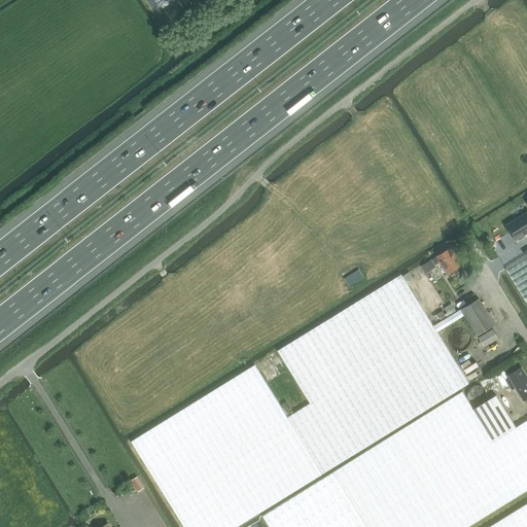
[(149,0),(155,8),(168,0),(149,0)]
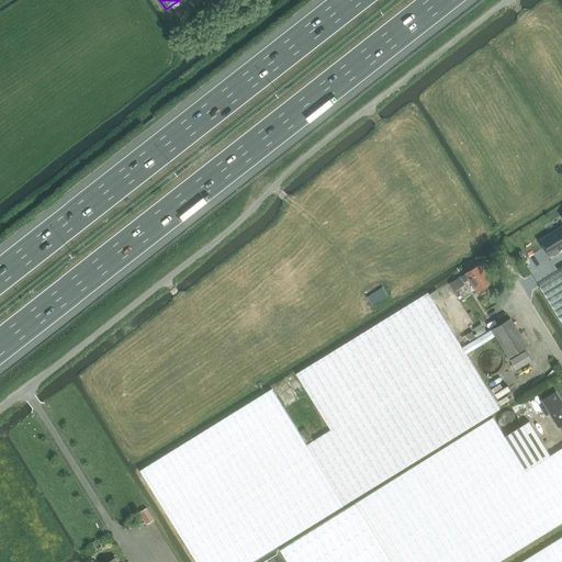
[(559,251),(561,249),(561,225),(539,240),(549,257),(552,256),(554,256),(559,254),(559,251)]
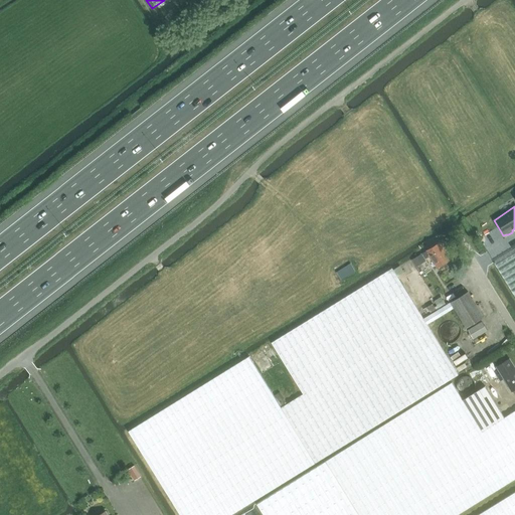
[(438,268),(451,260),(440,242),(422,253),(425,258),(430,255),(438,268)]
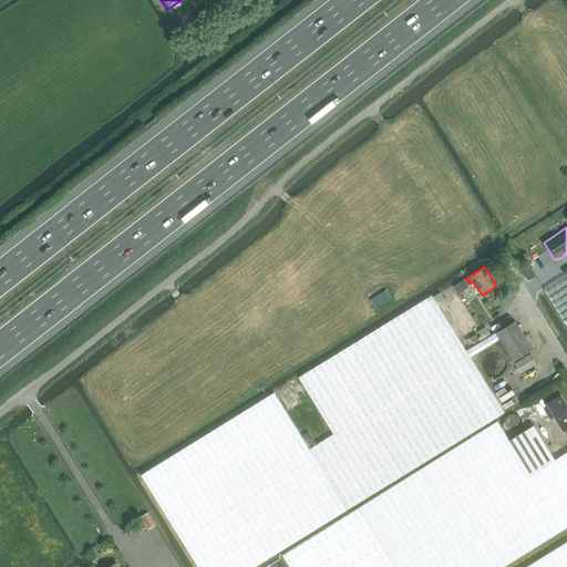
[(566,275),(545,289),(544,290),(566,326),(566,275)]
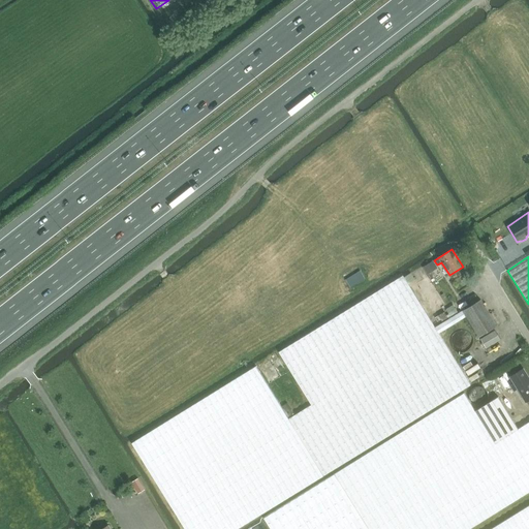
[(427,274),(437,268),(433,261),(423,268),(427,274)]
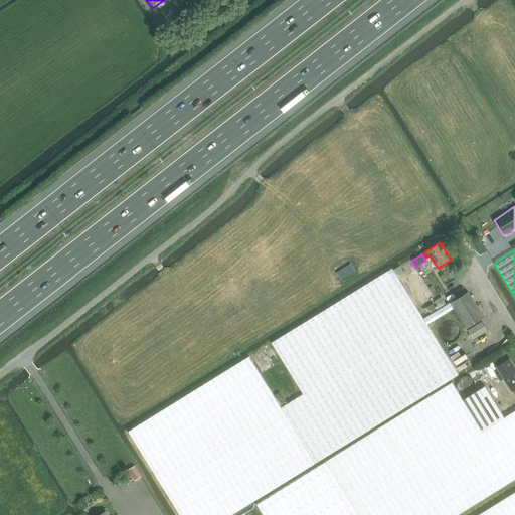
[(351,264),(336,273),(341,281),(355,272),(351,264)]
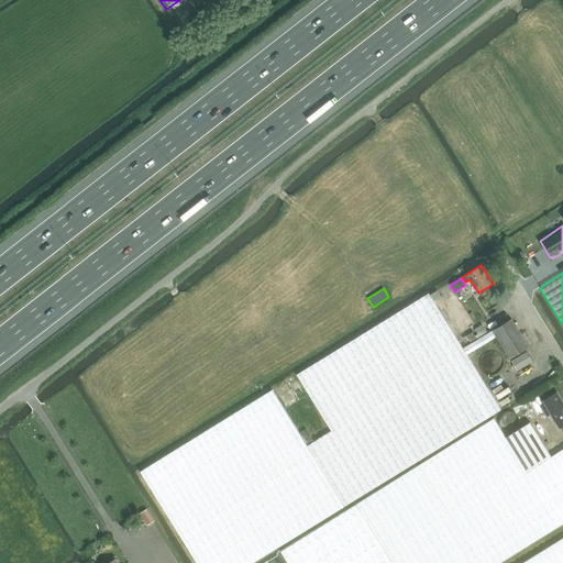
[(497,337),(494,330),(463,349),(463,348),(429,294),(297,374),(332,430),(308,445),(307,443),(299,432),(273,389),(141,471),(197,562),(253,562),(351,503),(501,410),(467,355),(497,337)]
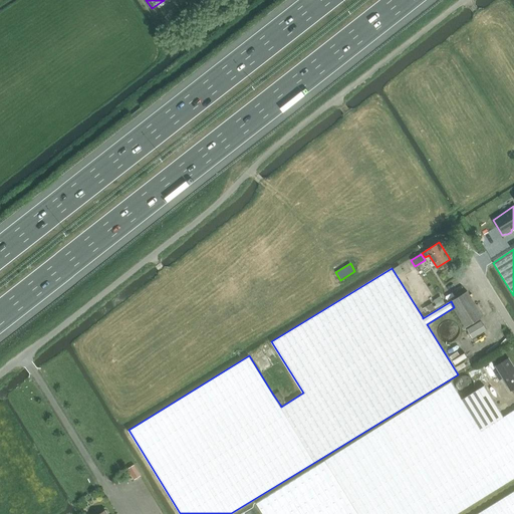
[(450,301),(451,301),(454,307),(466,327),(483,317),(467,291),(450,301)]
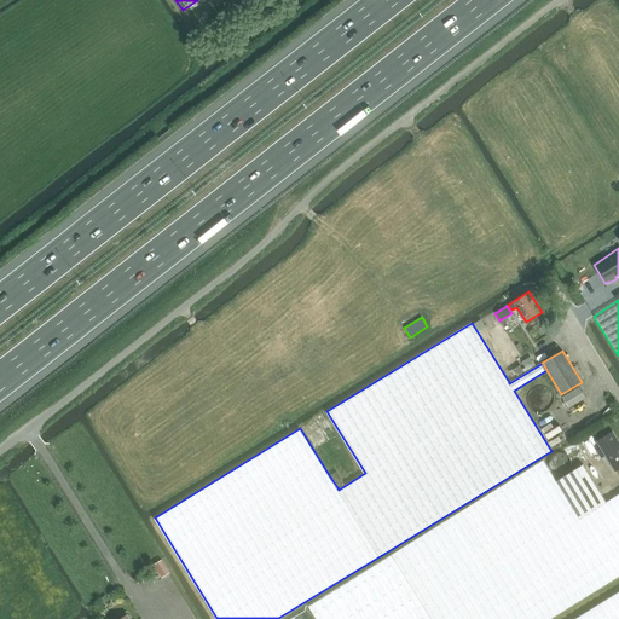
[(530,357),(522,363),(527,370),(536,365),(530,357)]
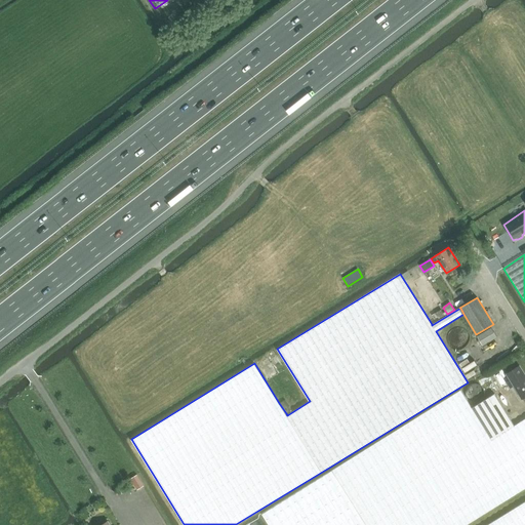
[(435,313),(432,315),(435,319),(438,317),(439,319),(444,315),(440,310),(435,313)]
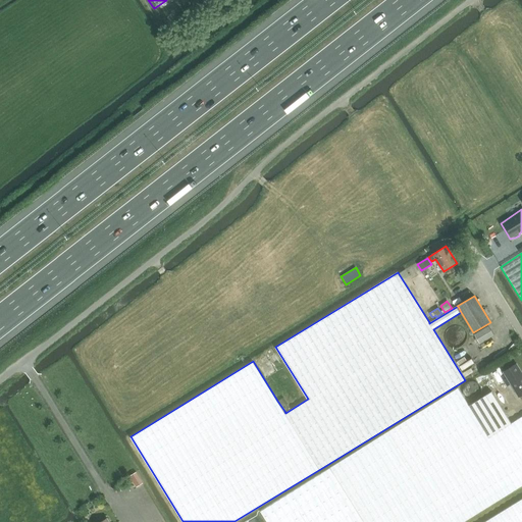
[(466,341),(466,337),(465,333),(464,331),(463,329),(459,327),(457,326),(454,326),(452,326),(450,326),(446,329),(442,332),(442,335),(441,337),(442,342),(444,344),(445,346),(447,348),(449,349),(453,350),(456,350),(458,349),(459,349),(462,347),(463,346),(465,343),(466,341)]
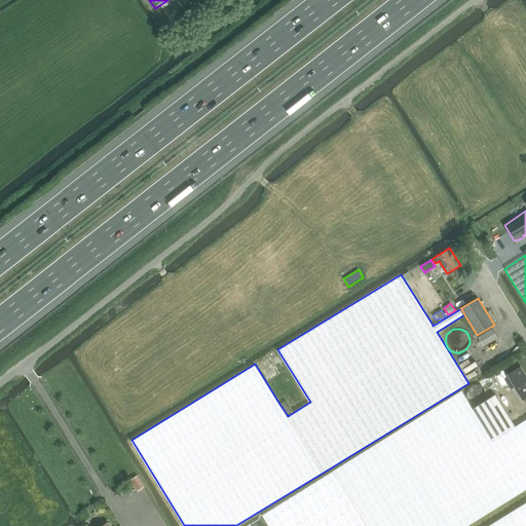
[(493,329),(478,337),(484,346),(498,337),(493,329)]
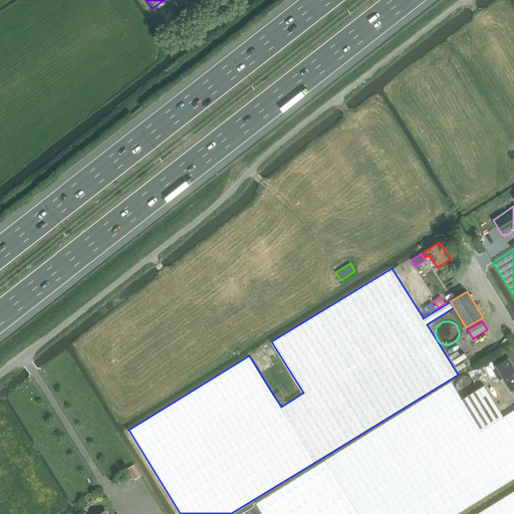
[(513,367),(508,358),(496,365),(500,371),(503,377),(511,391),(513,388),(513,367)]
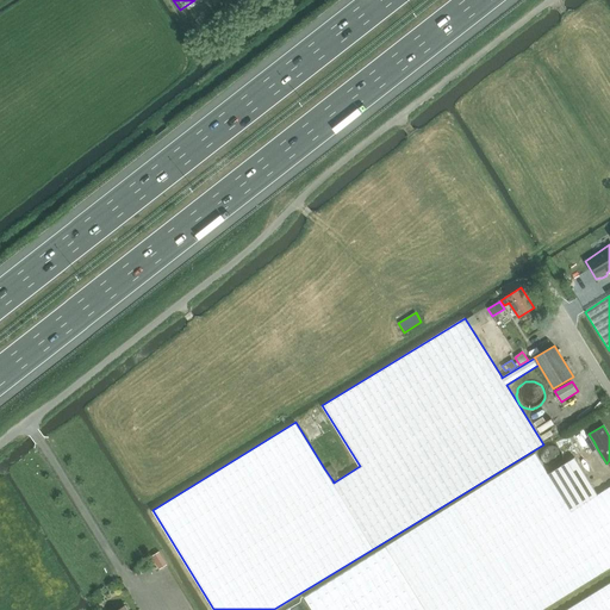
[(313,590),(305,596),(313,609),(541,609),(609,567),(609,486),(597,495),(572,510),(571,511),(535,453),(377,553),(313,590)]
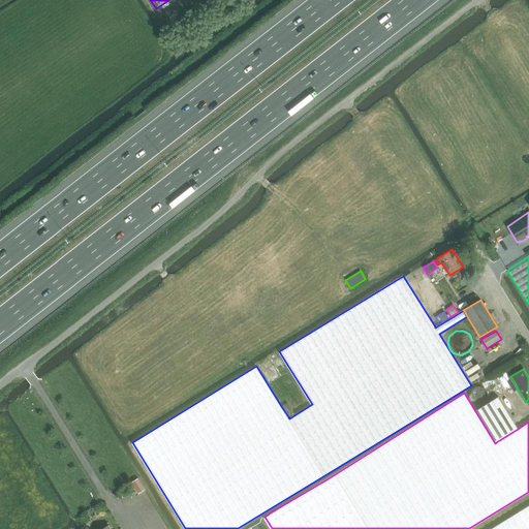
[(496,442),(518,429),(497,397),(476,410),(496,442)]
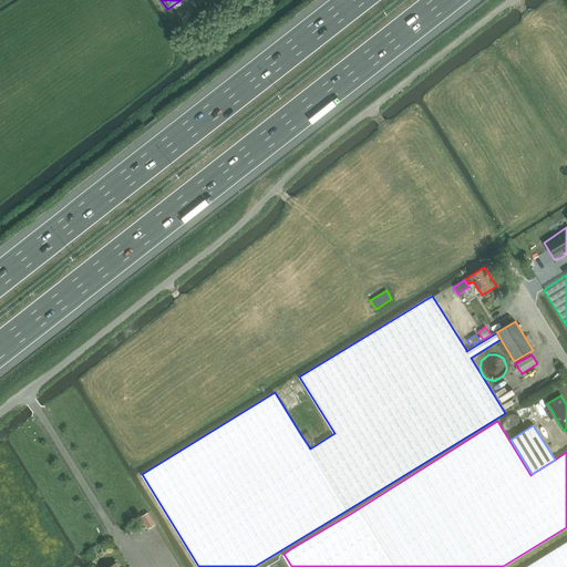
[(308,432),(301,435),(309,446),(315,443),(308,432)]
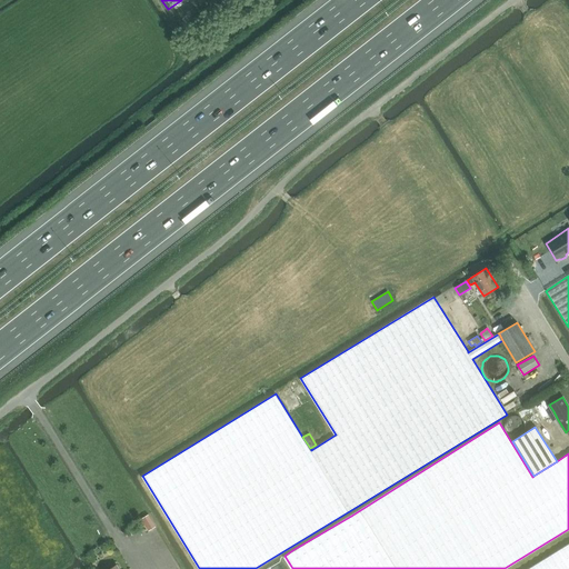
[(157,527),(149,515),(141,519),(149,531),(157,527)]
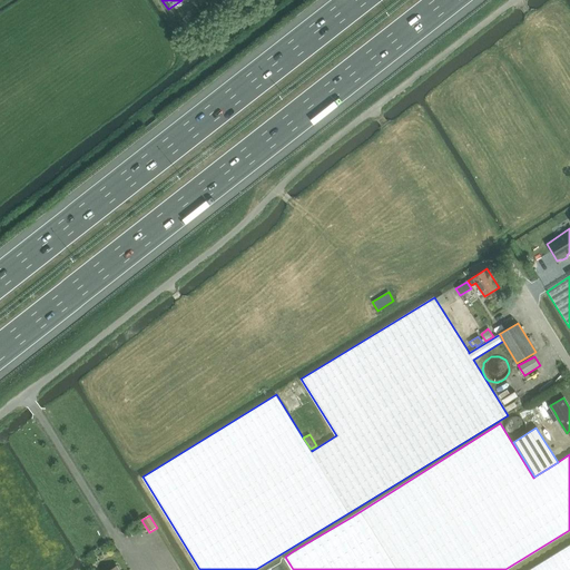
[(569,569),(569,543),(527,569),(569,569)]
